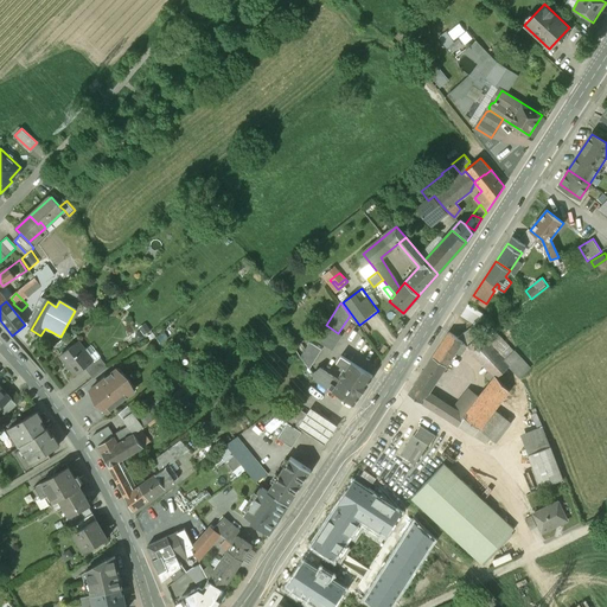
[(479,324),(486,313),(470,304),(462,315),(479,324)]
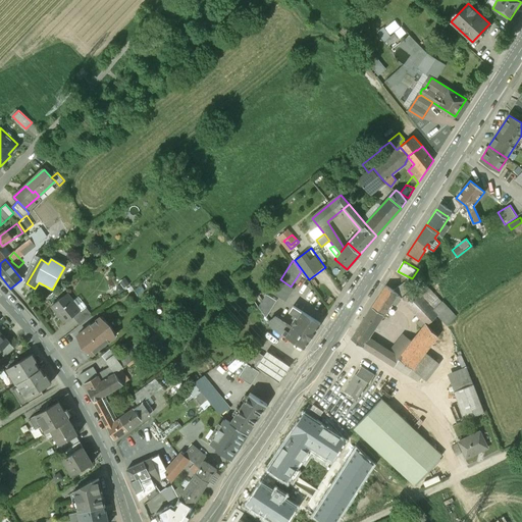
[(291,286),(280,279),(277,277),(269,290),(285,300),(294,288),(291,286)]
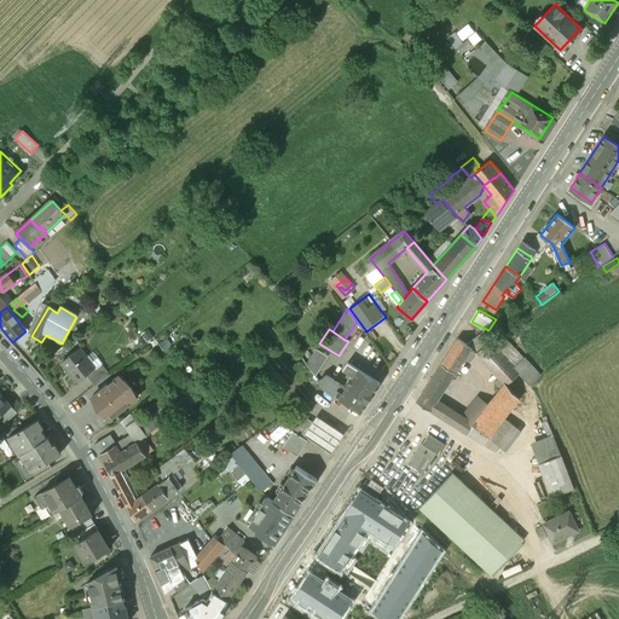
[(416,401),(482,444),(519,399),(508,386),(521,374),(512,363),(520,354),(502,335),(496,340),(484,331),(467,343),(472,347),(470,348),(476,354),(505,385),(489,404),(479,398),(463,417),(437,400),(438,399),(423,391),(416,401)]
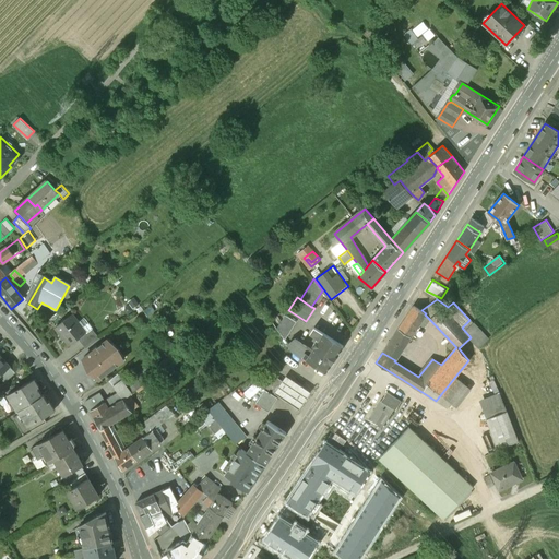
[(426,326),(430,320),(425,314),(426,313),(421,310),(414,306),(388,346),(400,354),(420,322),(426,326)]
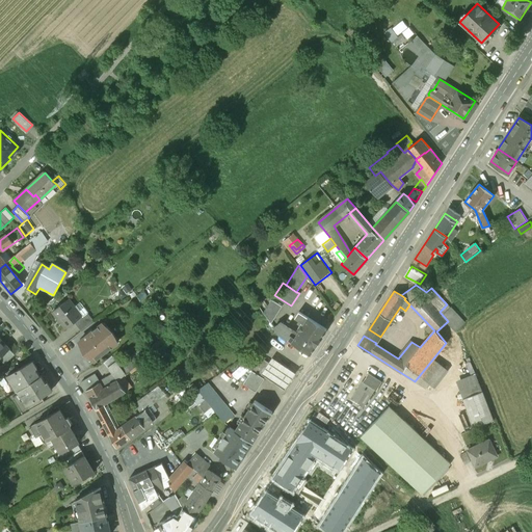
[(264,313),(271,322),(282,306),(272,299),(264,313)]
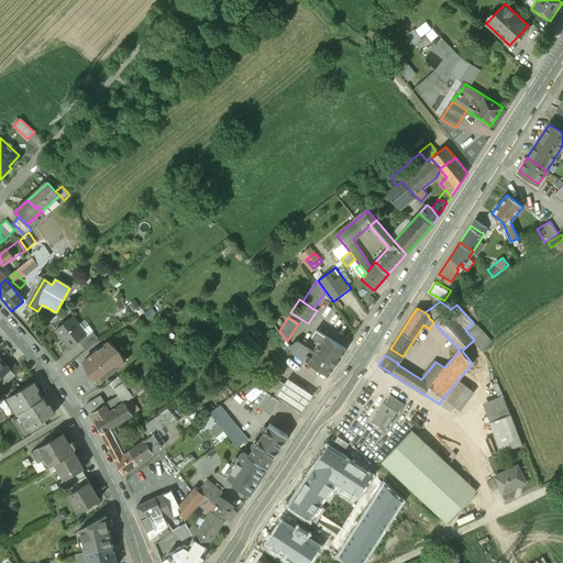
[(73,318),(55,332),(69,350),(87,335),(73,318)]
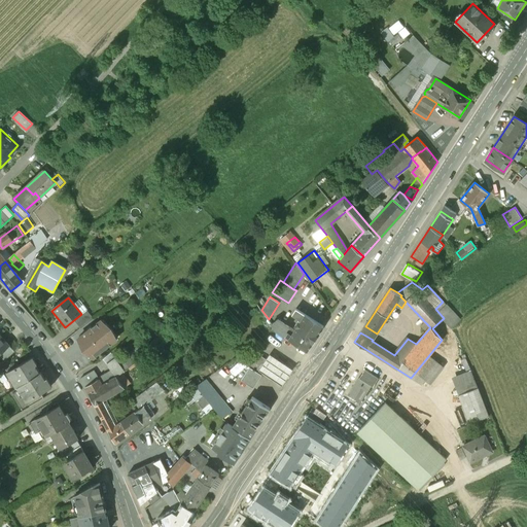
[(272,324),(276,329),(308,351),(323,327),(295,309),(291,315),(299,319),(303,320),(301,322),(297,321),(295,325),(290,323),(288,327),(277,320),(272,324)]
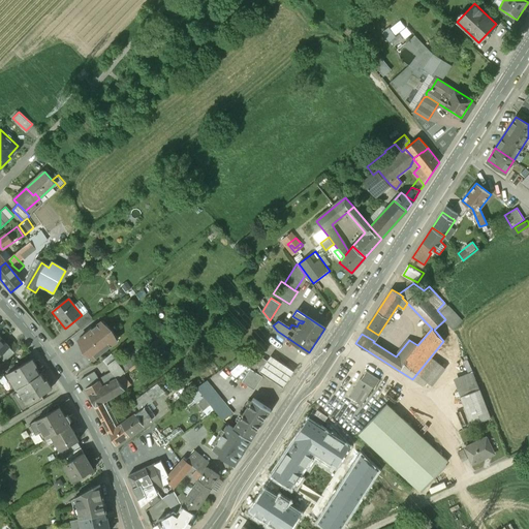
[(101,322),(79,340),(94,360),(117,342),(112,336),(115,334),(110,327),(106,329),(101,322)]
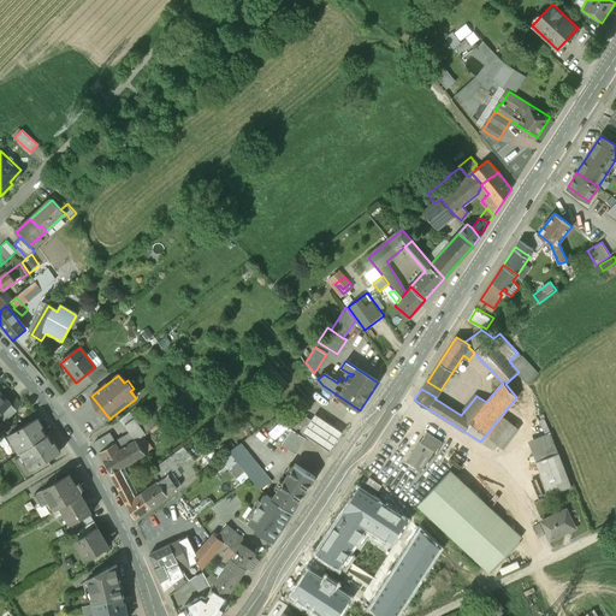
[(424,385),(421,389),(436,397),(438,394),(440,390),(427,381),(424,385)]
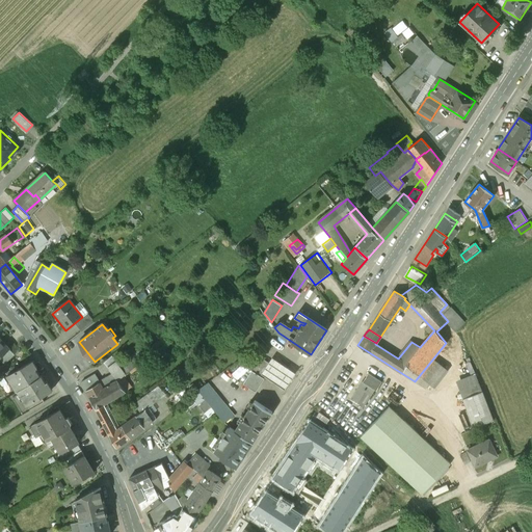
[(268,363),(262,373),(265,375),(286,389),(296,373),(272,357),(268,363)]
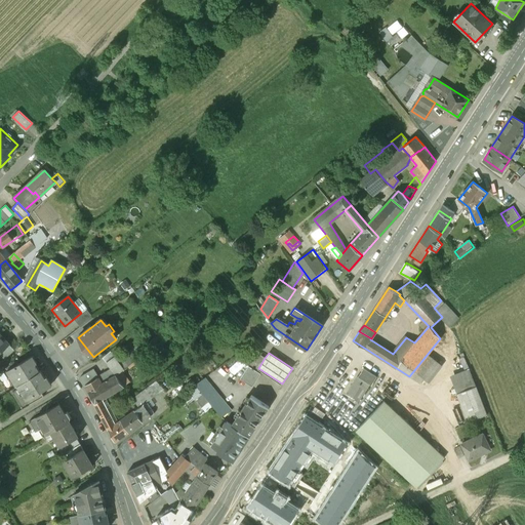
[(107,364),(112,370),(116,375),(135,360),(131,354),(118,364),(114,358),(107,364)]
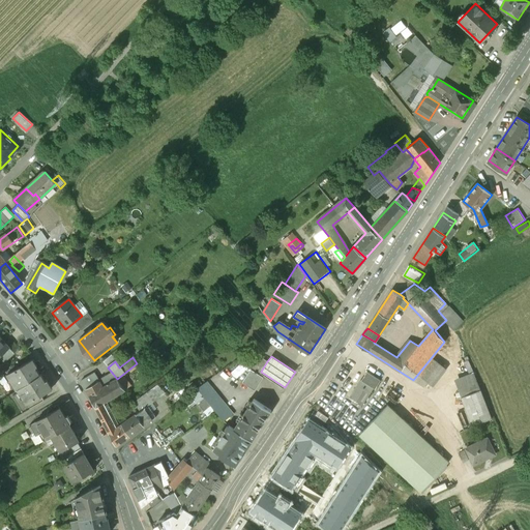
[(261,372),(267,361),(261,357),(253,370),(252,370),(243,382),(256,390),(264,378),(262,376),(264,374),(261,372)]
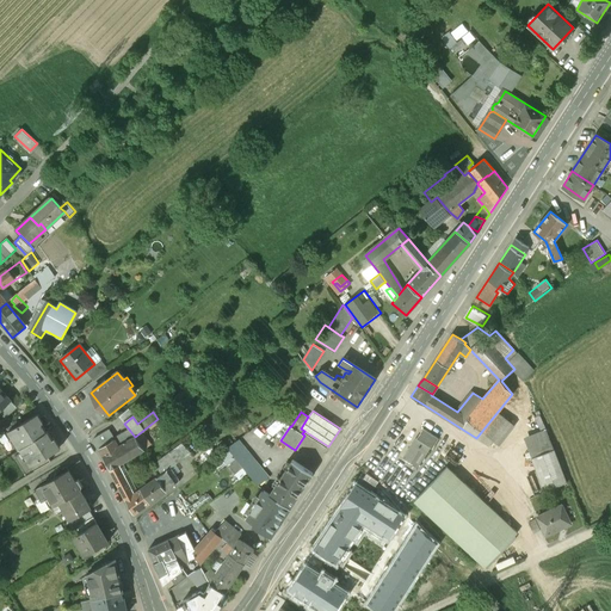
[(20,417),(4,426),(7,432),(24,424),(20,417)]
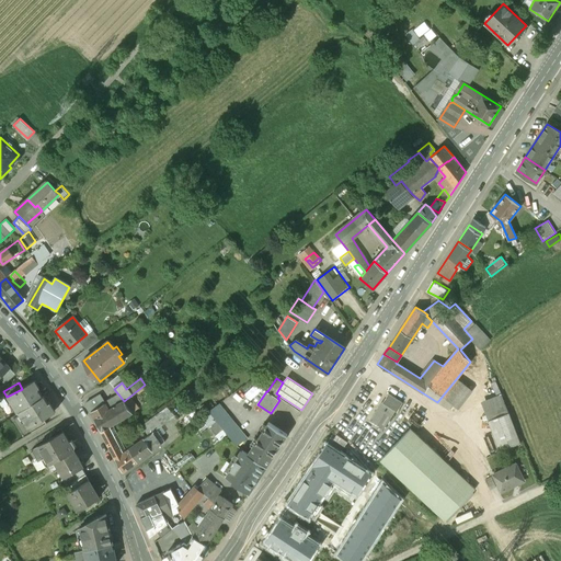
[(22,389),(7,397),(16,413),(19,412),(42,399),(32,382),(22,389)]
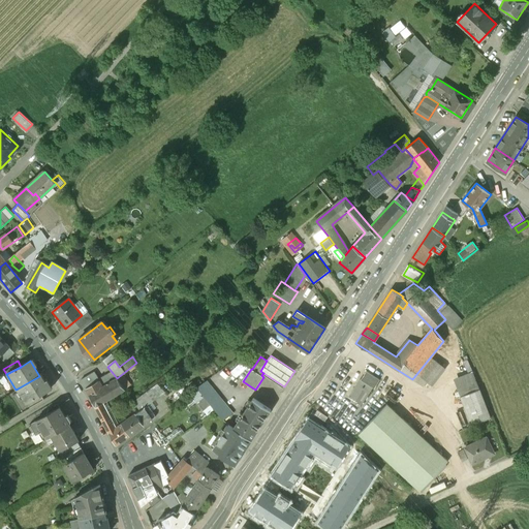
[(361,379),(349,396),(355,400),(362,390),(368,394),(372,386),(374,387),(380,379),(367,371),(362,379),(361,379)]
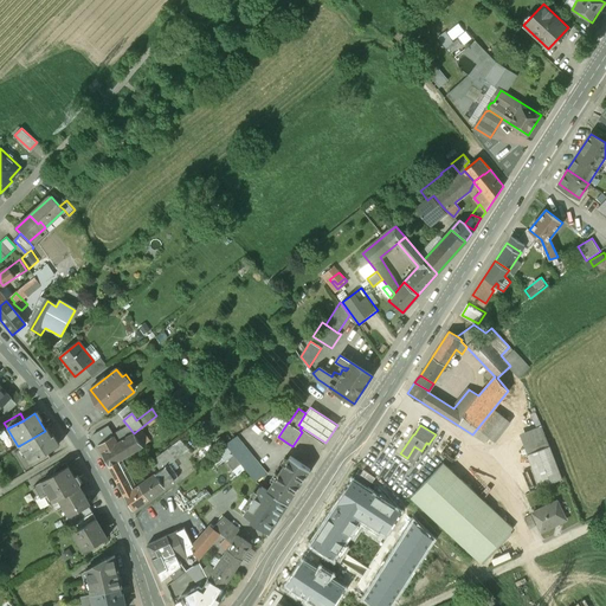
[(96,443),(107,437),(113,433),(109,427),(92,436),(96,443)]
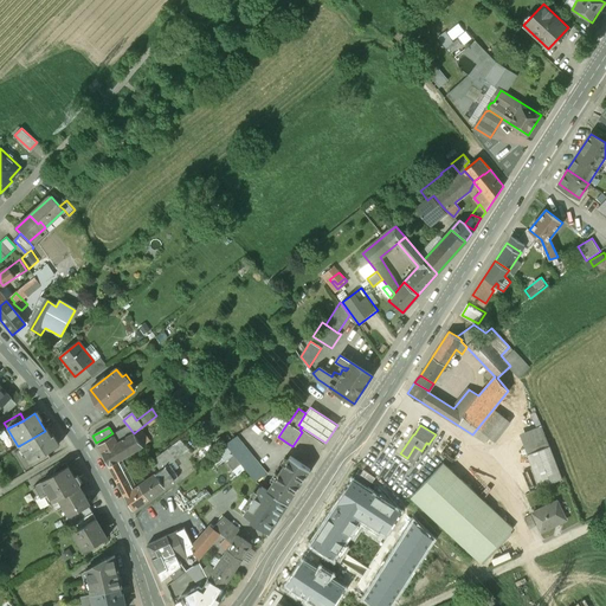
[(113,437),(114,437),(126,458),(143,446),(134,433),(129,427),(113,436),(113,437)]
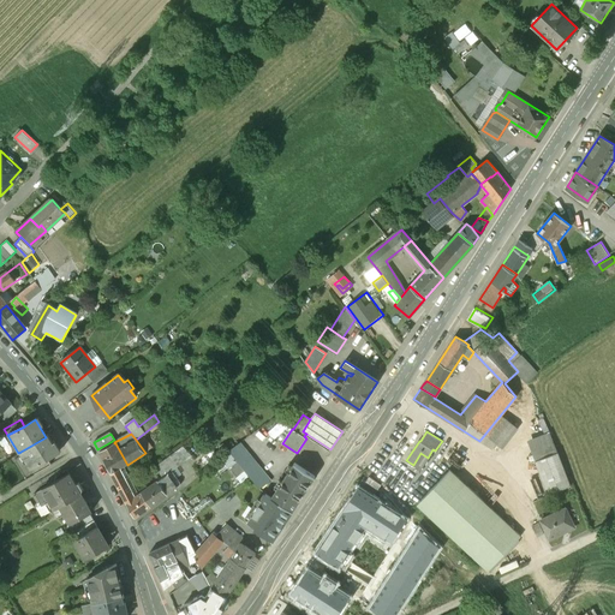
[(46,437),(21,452),(30,469),(47,459),(58,453),(47,436),(46,437)]
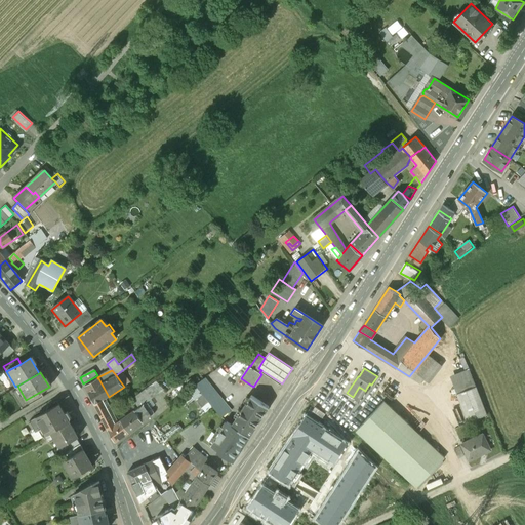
[(84,386),(95,405),(105,399),(109,397),(98,378),(97,378),(93,380),(84,386)]
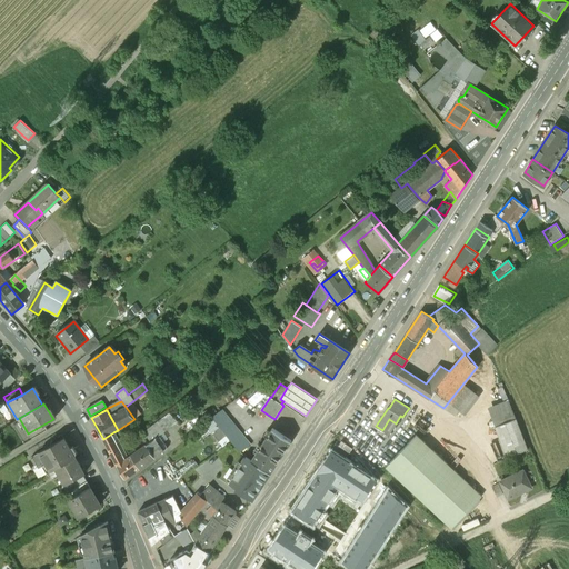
[(240,452),(250,445),(222,410),(211,418),(240,452)]
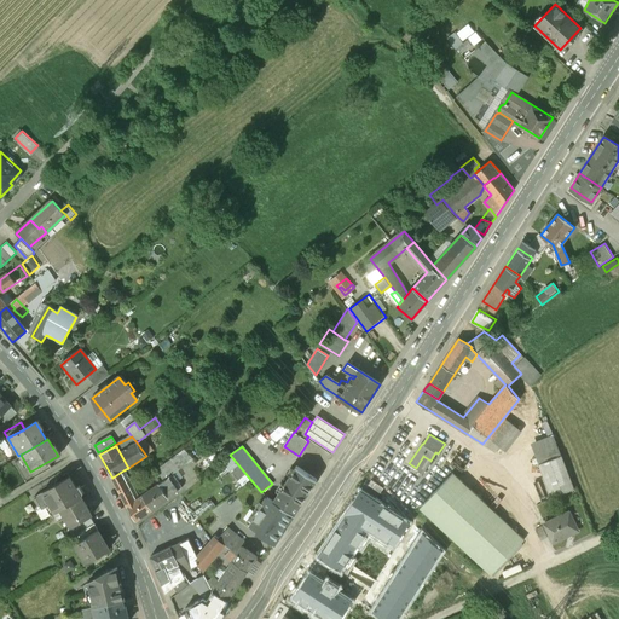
[(553,497),(576,489),(562,455),(539,464),(553,497)]
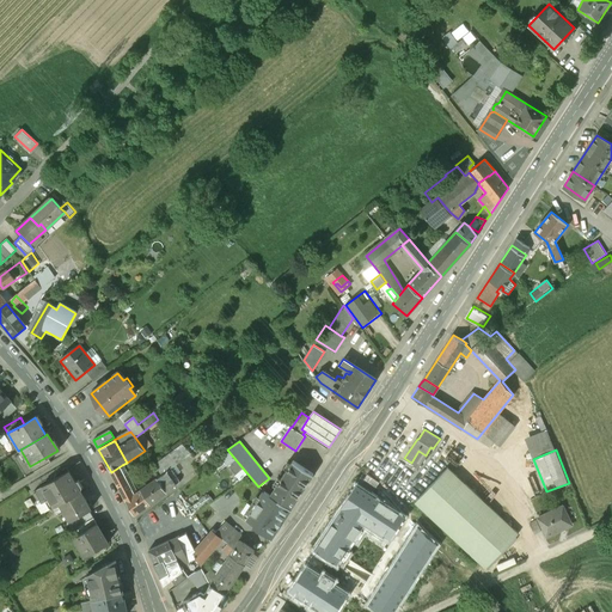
[(184,460),(173,451),(163,459),(171,470),(184,460)]
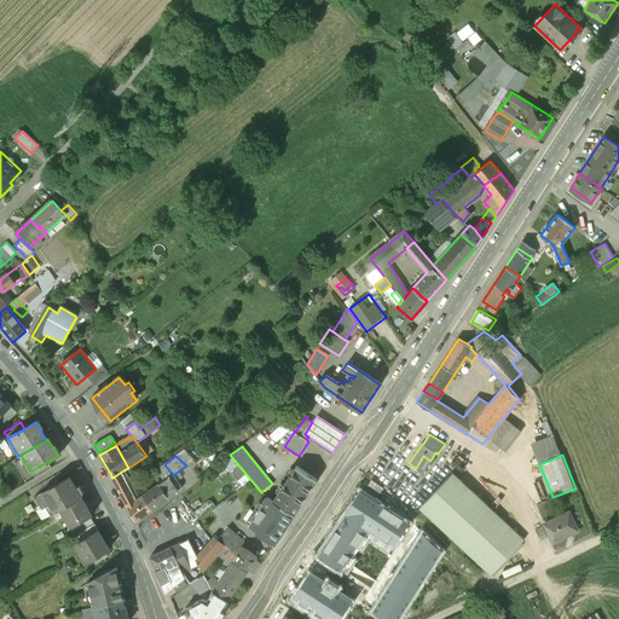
[(47,462),(30,472),(34,478),(51,468),(47,462)]
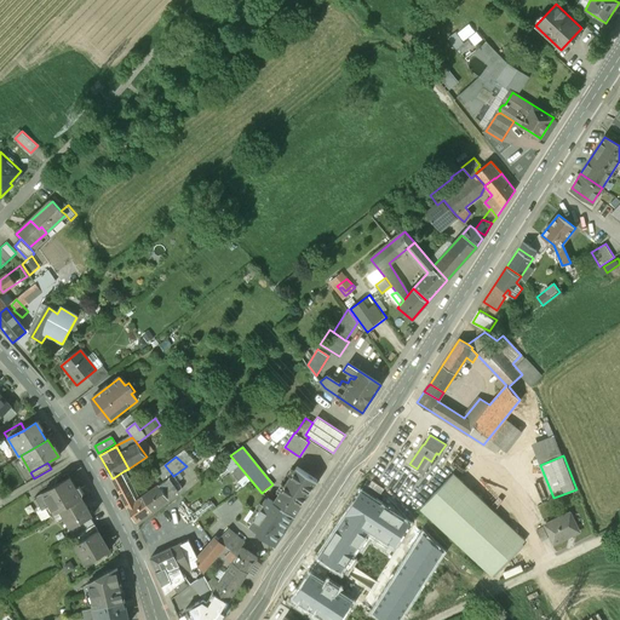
[(173,476),(165,465),(156,471),(164,482),(143,498),(151,510),(183,489),(173,476)]
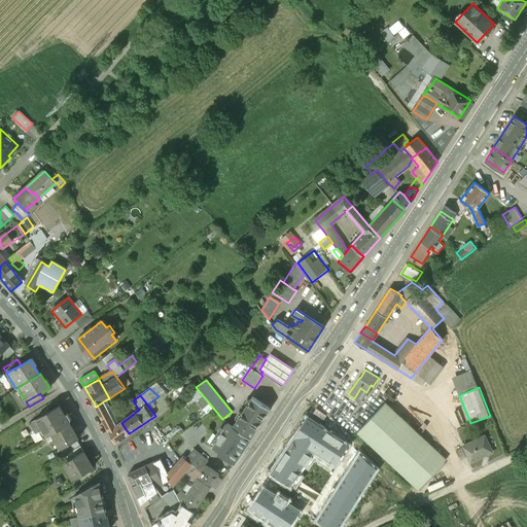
[(250,438),(269,408),(252,397),(233,427),(250,438)]
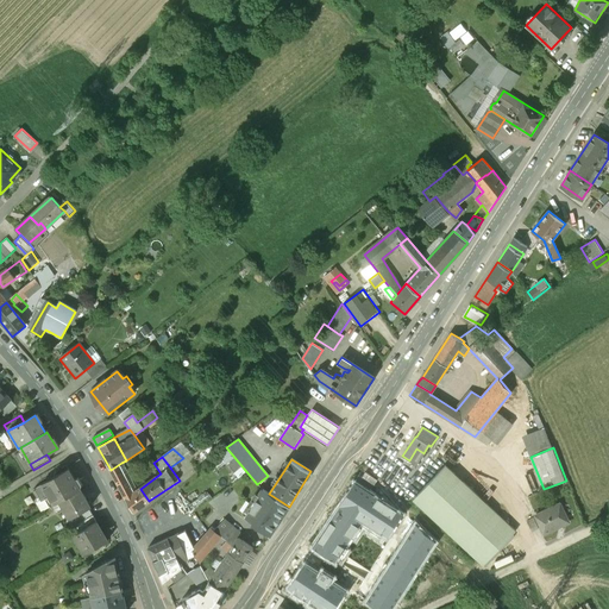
[(149,501),(140,489),(137,490),(121,463),(111,470),(118,484),(127,479),(130,487),(121,491),(132,513),(149,501)]
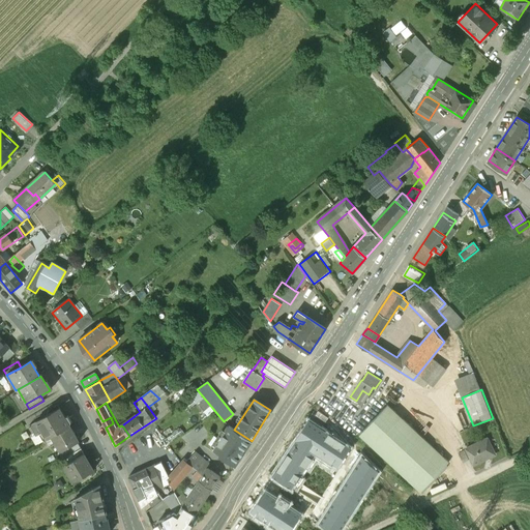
[(388,404),(359,435),(420,493),(449,462),(388,404)]
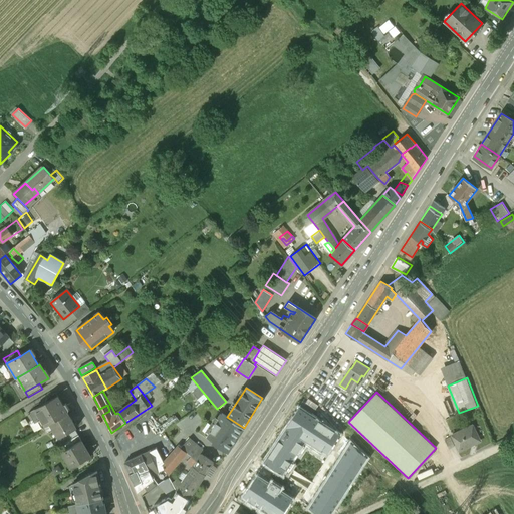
[(40,420),(44,426),(49,423),(67,414),(57,396),(28,413),(34,423),(40,420)]
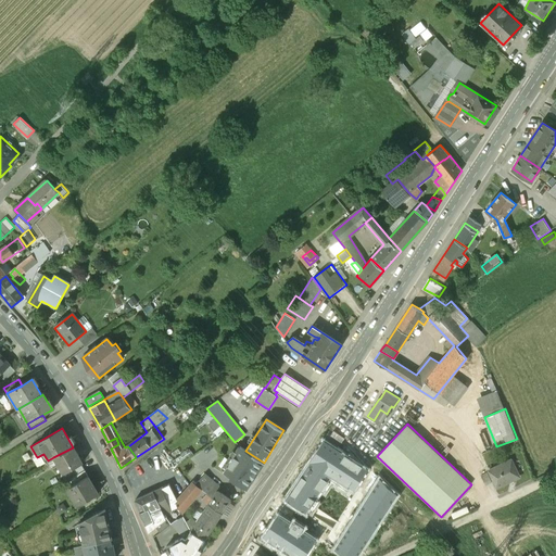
[(108,442),(111,449),(118,444),(116,438),(108,442)]
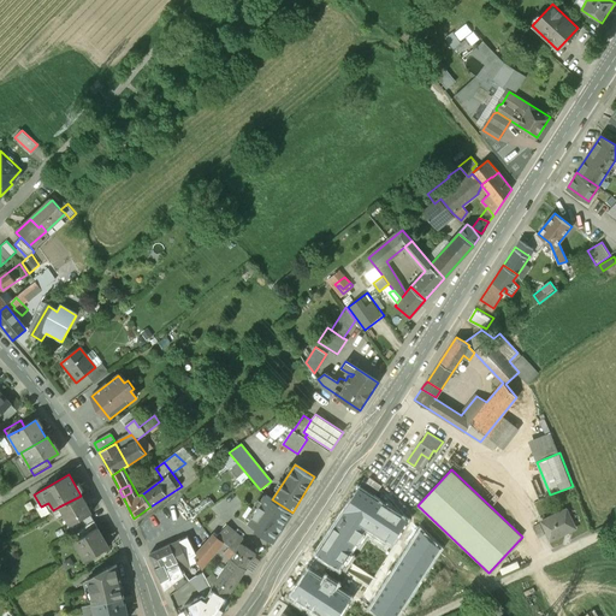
[(391,544),(407,520),(359,487),(315,552),(339,568),(366,527),(391,544)]
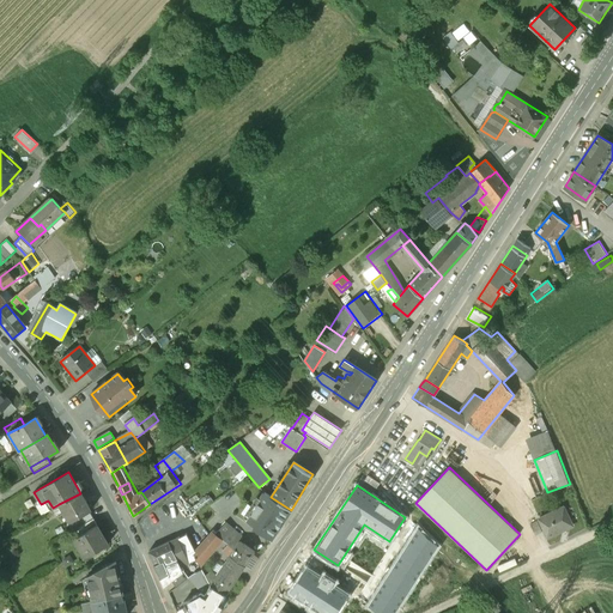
[(291,510),(271,497),(263,492),(247,519),(256,526),(255,527),(272,539),(291,510)]
